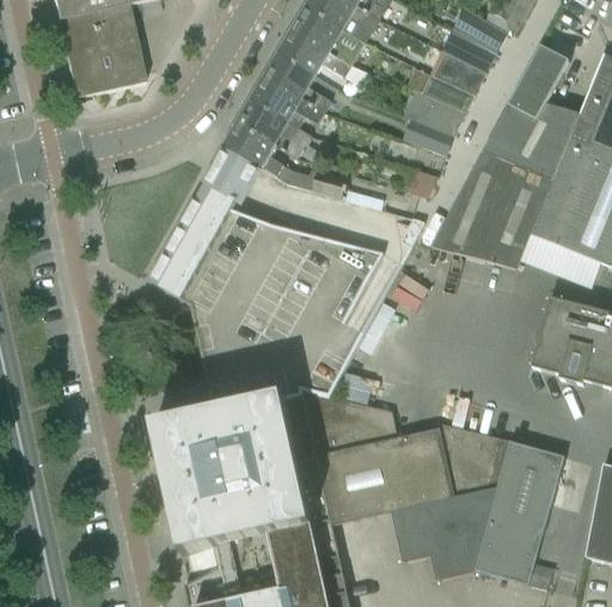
[(53,0),(57,19),(128,4),(146,0),(53,0)]
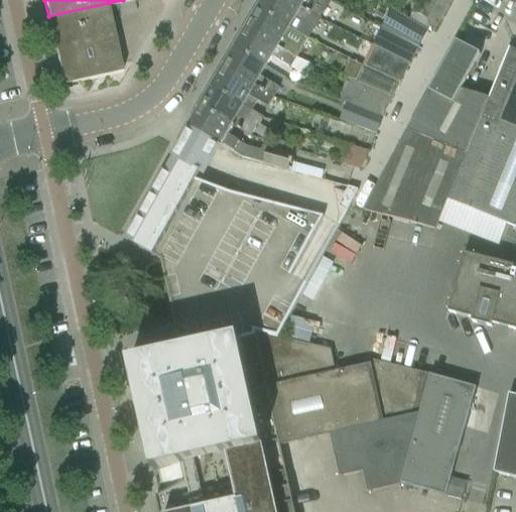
[(262,0),(259,6),(290,24),(296,14),(314,24),(319,15),(294,0),(262,0)]
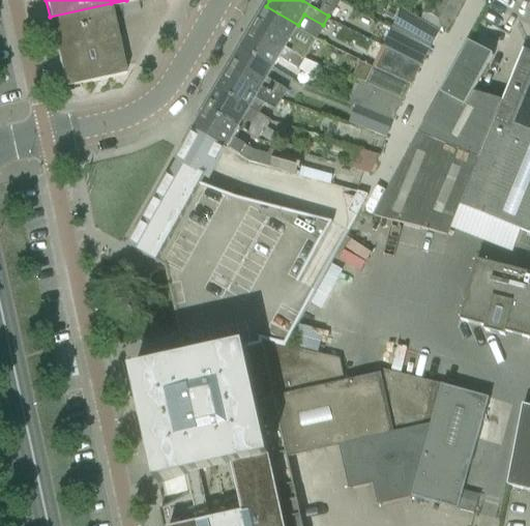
[(302,0),(328,16),(337,0),(302,0)]
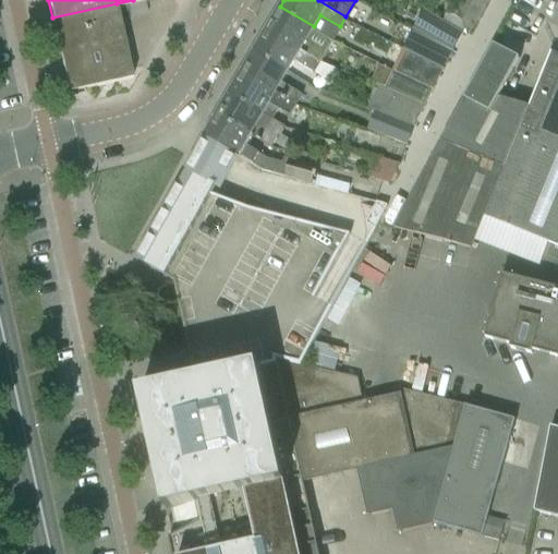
[(462,29),(465,32),(483,0),(460,0),(459,3),(452,0),(428,0),(425,7),(462,29)]
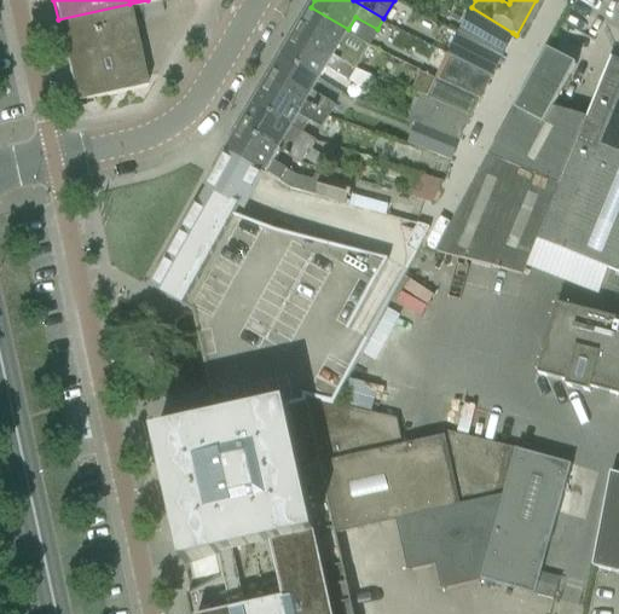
[(129,4),(58,19),(75,99),(146,84),(129,4)]
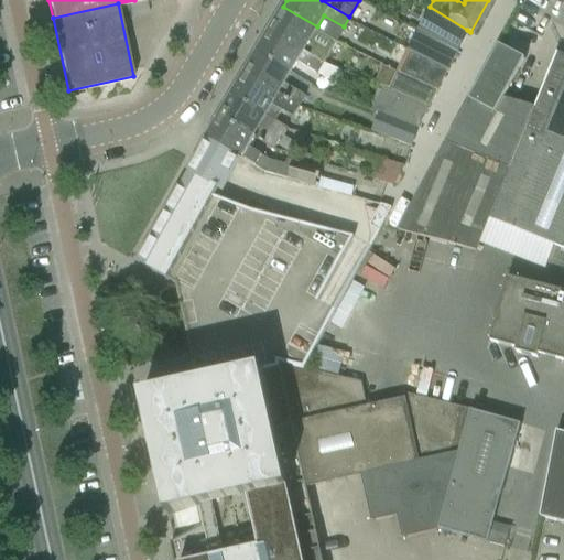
[(283,7),(270,28),(292,41),(325,60),(337,39),(317,27),(283,7)]
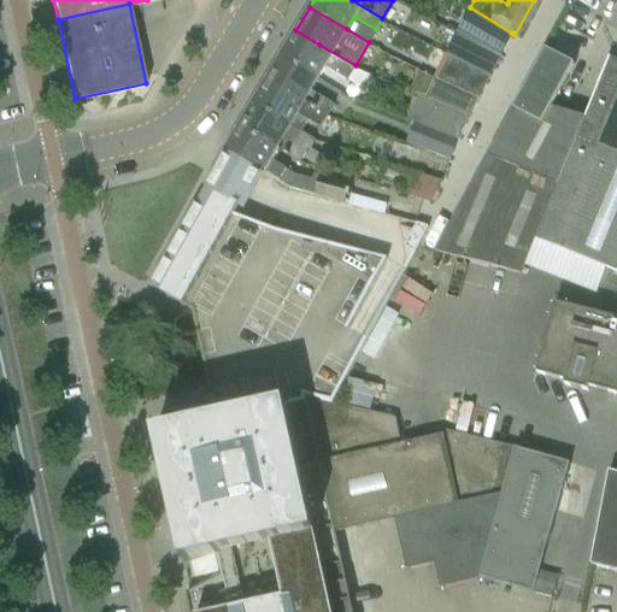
[(470,7),(469,10),(458,29),(501,53),(511,33),(470,7)]
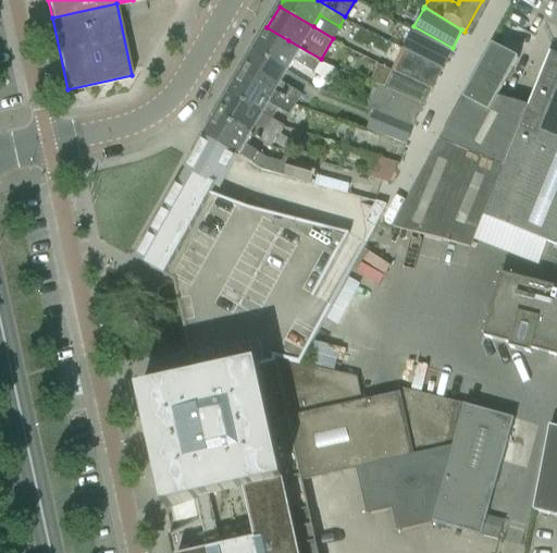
[(413,26),(403,47),(443,66),(453,48),(413,26)]
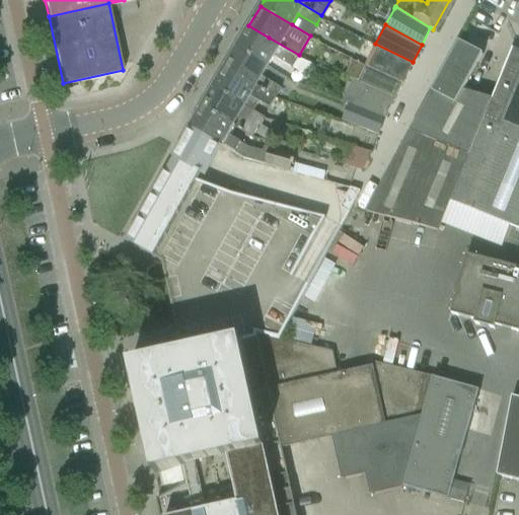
[(241,38),(236,46),(269,64),(275,55),(293,66),(299,55),(269,38),(248,25),(241,38)]
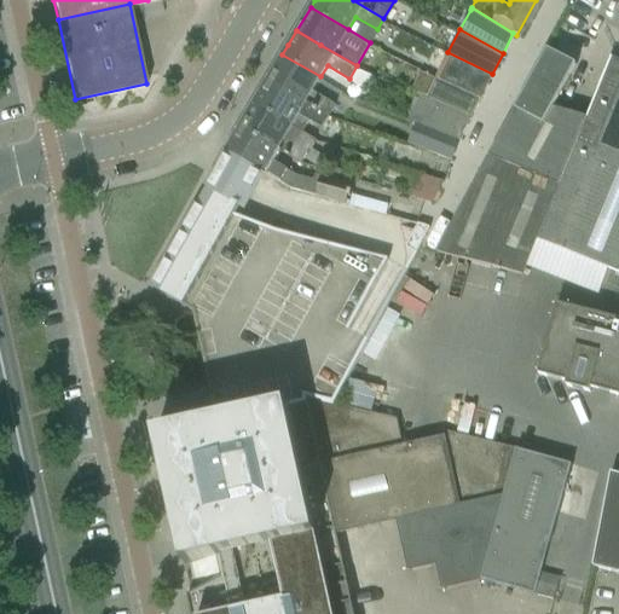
[(522,270),(536,236),(586,114),(550,108),(574,61),(547,46),(549,42),(548,42),(437,248),(522,270)]
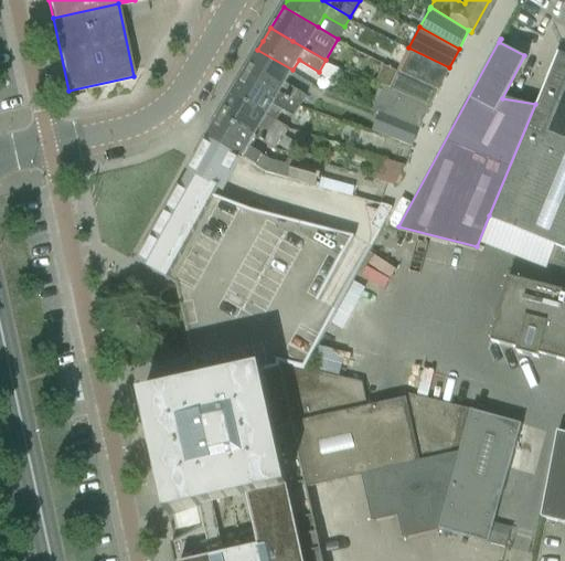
[(408,48),(398,67),(439,87),(449,67),(408,48)]
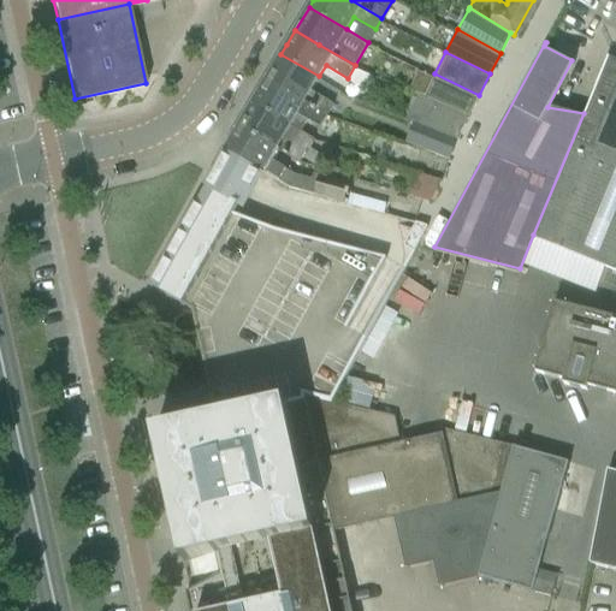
[(615,267),(615,57),(608,53),(584,113),(533,235),(615,267)]
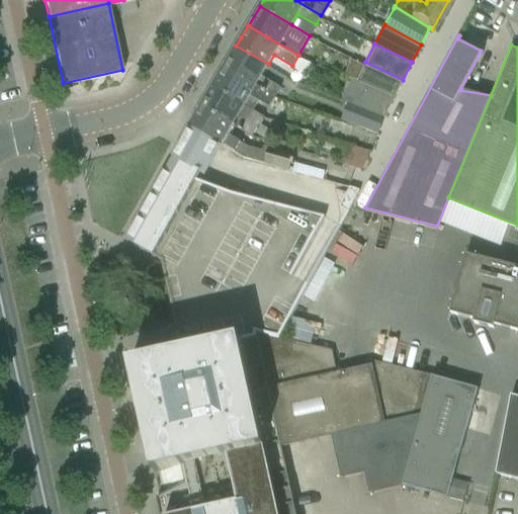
[(234,48),(225,65),(274,95),(276,93),(280,84),(263,74),(268,64),(236,46),(234,48)]
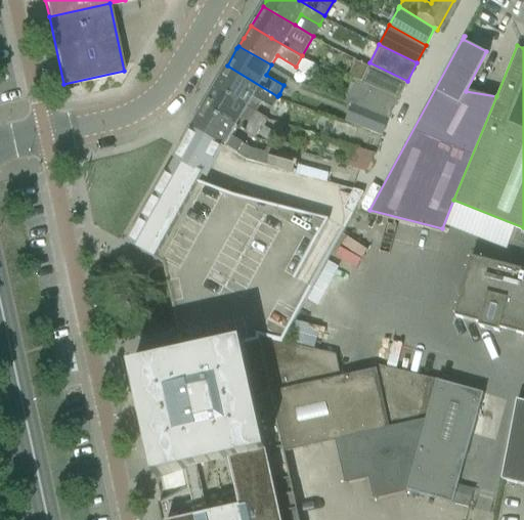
[(369,62),(361,81),(399,96),(407,81),(369,62)]
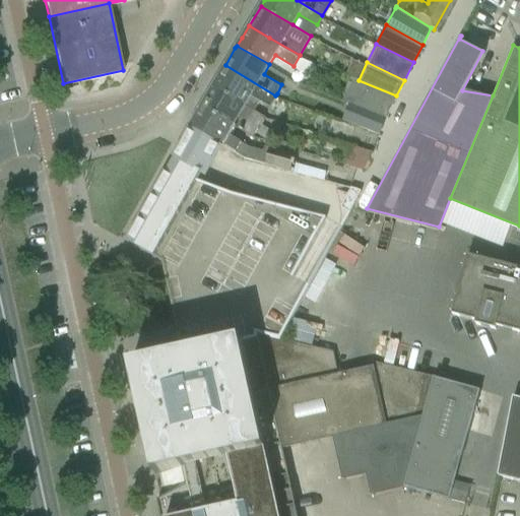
[(225,65),(213,84),(243,102),(247,104),(254,108),(259,100),(269,106),(270,104),(275,95),(225,65)]
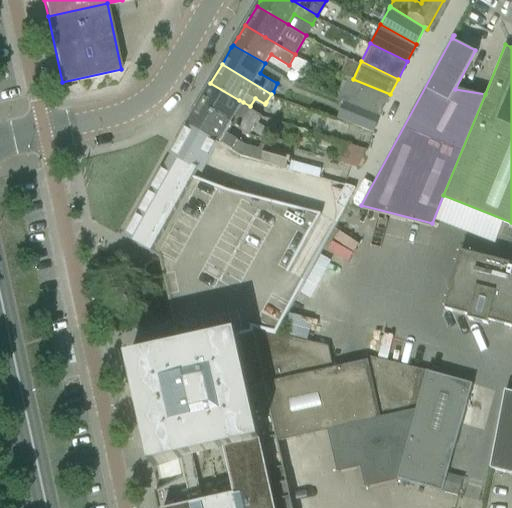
[(348,77),(338,96),(356,103),(379,112),(380,112),(390,94),(353,79),(348,77)]
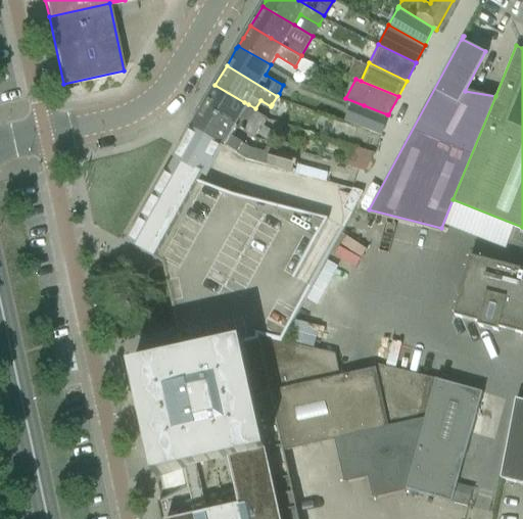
[(215,85),(203,104),(238,125),(254,134),(259,126),(266,114),(255,108),(248,104),(244,102),(215,85)]
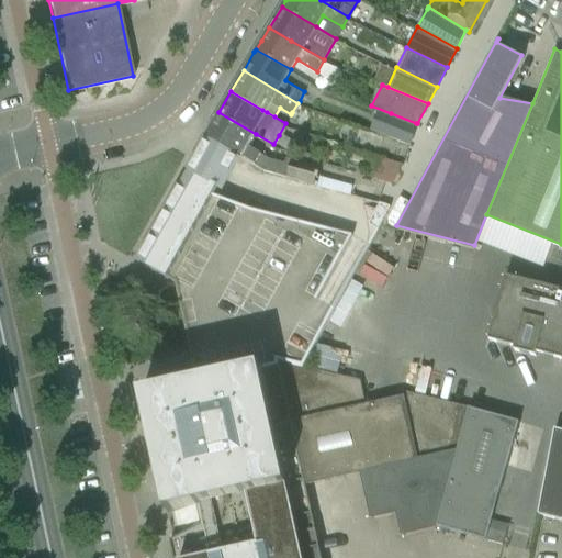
[(218,112),(205,134),(206,135),(233,151),(250,162),(263,169),(270,157),(249,145),(256,134),(218,112)]
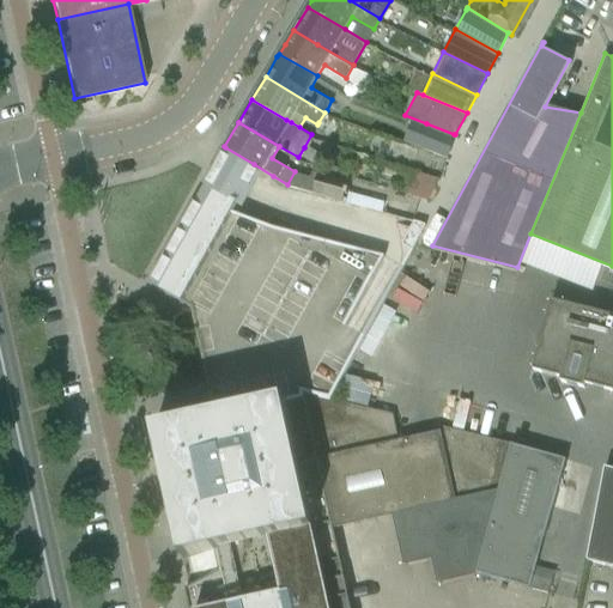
[(426,123),(418,144),(445,154),(454,134),(426,123)]
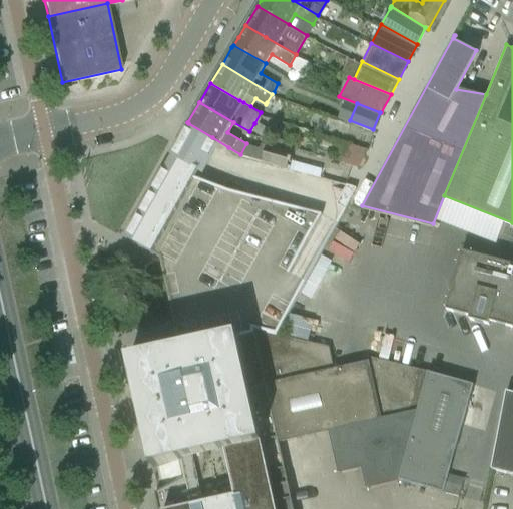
[(212,137),(188,123),(185,127),(172,151),(124,236),(159,257),(177,336),(179,346),(128,357),(152,465),(161,508),(294,508),(280,440),(255,328),(276,333),(335,223),(352,192),(345,188),(331,212),(314,202),(312,205),(224,153),(228,147),(212,137)]
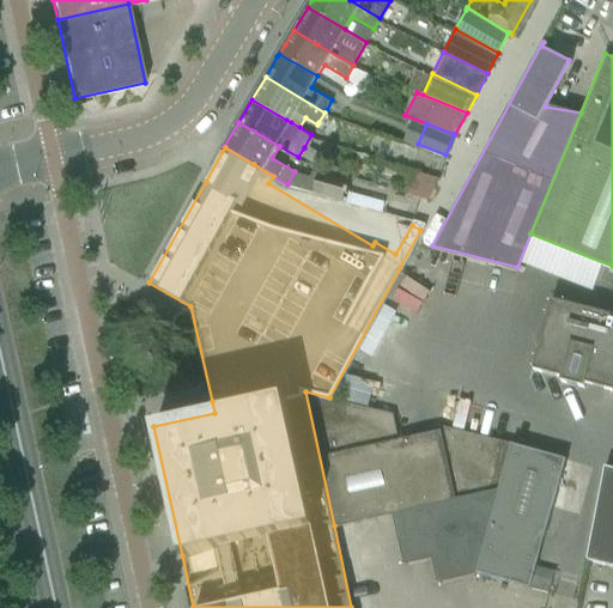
[(431,198),(437,174),(414,168),(407,190),(431,198)]
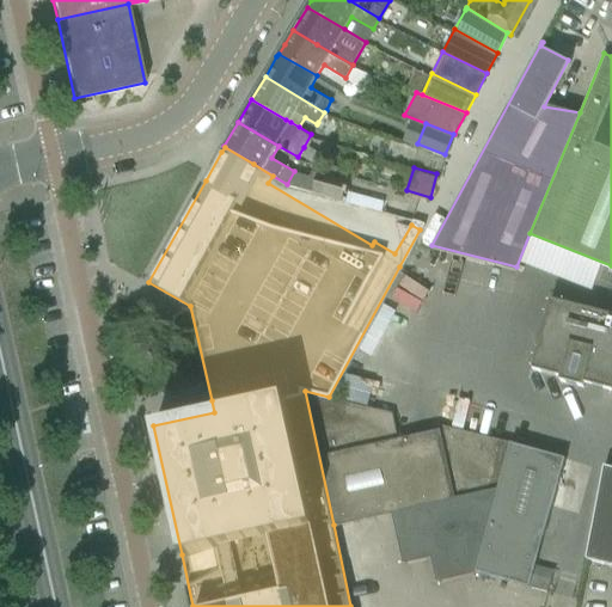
[(287,183),(287,184),(344,200),(346,195),(342,195),(343,191),(347,192),(348,188),(344,186),(347,181),(311,170),(308,175),(294,171),(287,183)]
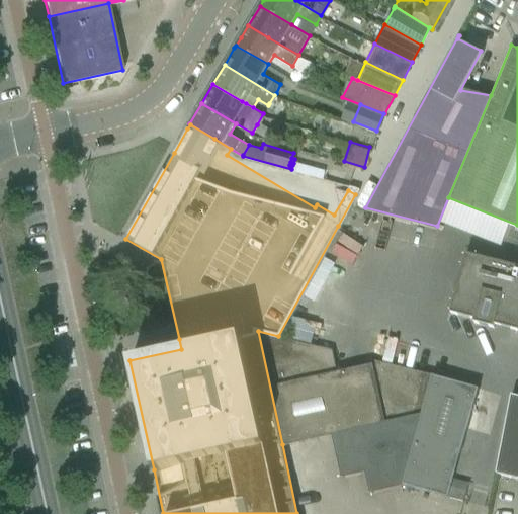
[(510,326),(517,327),(517,263),(465,250),(449,310),(473,316),(472,320),(493,325),(495,318),(511,323),(510,326)]
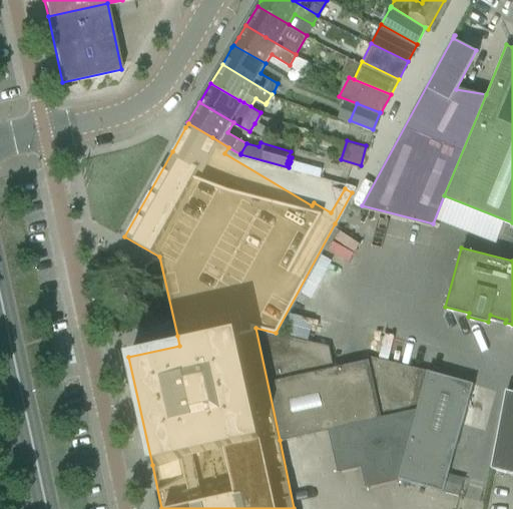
[(276,333),(255,328),(280,440),(329,429),(338,471),(361,466),(366,487),(398,480),(398,478),(443,490),(459,494),(461,484),(446,480),(473,382),(428,369),(276,333)]
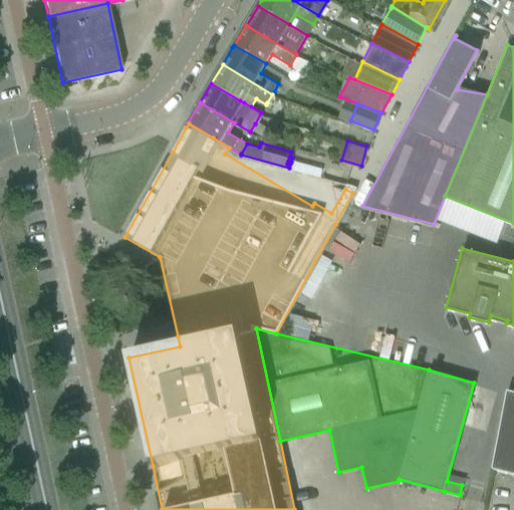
[(513,473),(513,391),(507,390),(492,468),(513,473)]
